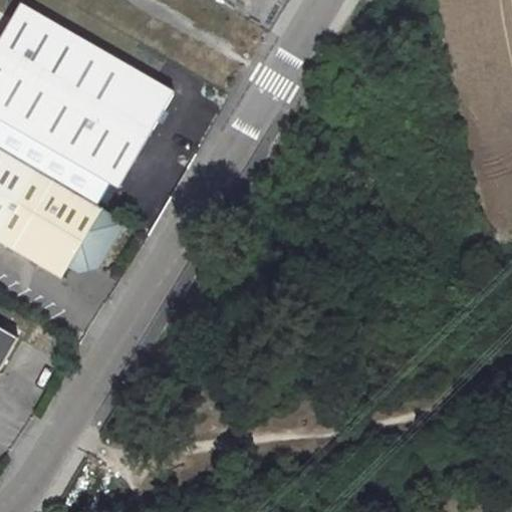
[(175,91),(21,2),(0,37),(0,116),(118,186),(175,91)]
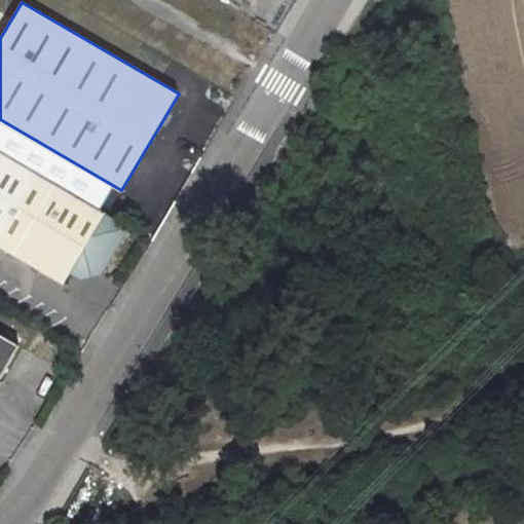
[(0,228),(34,170),(0,149),(0,228)]
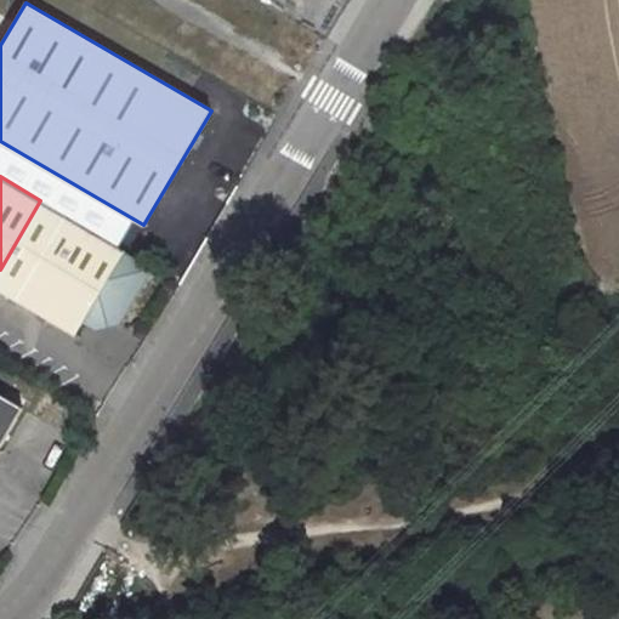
[(84,317),(123,248),(40,200),(0,270),(0,289),(74,333),(84,317)]
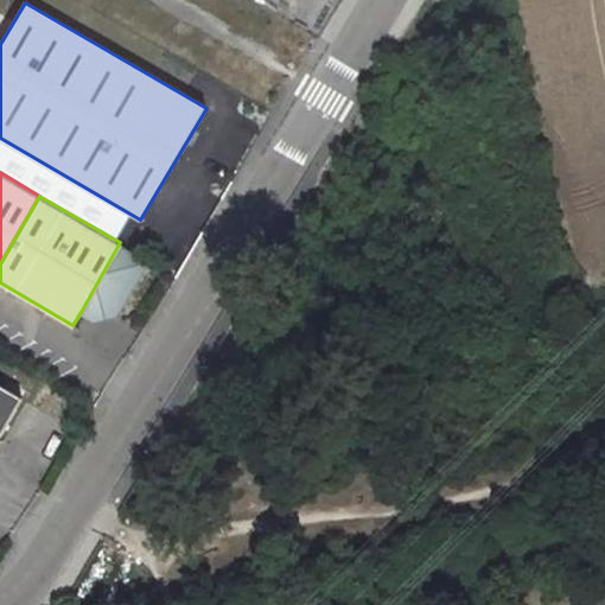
[(146,258),(120,242),(82,310),(95,317),(114,312),(146,258)]
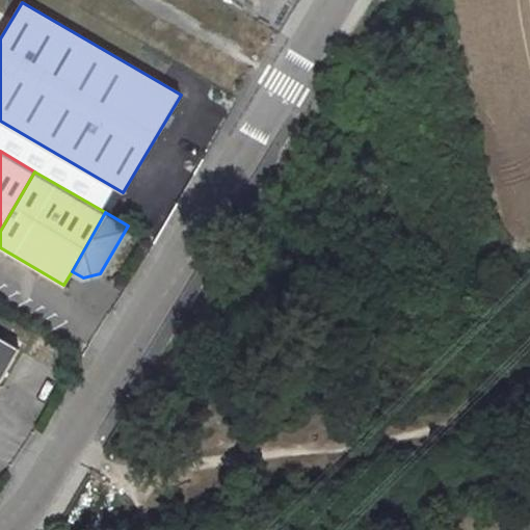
[(0,381),(17,352),(0,342),(0,381)]
